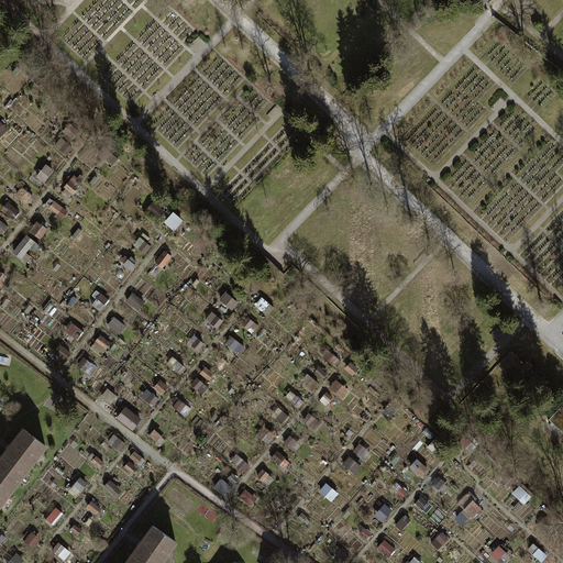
[(46,181),(55,168),(46,163),(37,176),(46,181)]
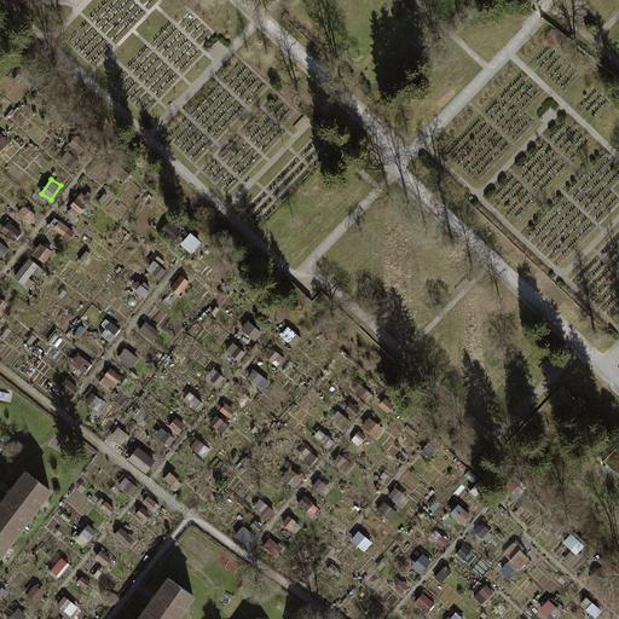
[(59,221),(55,230),(70,239),(75,231),(59,221)]
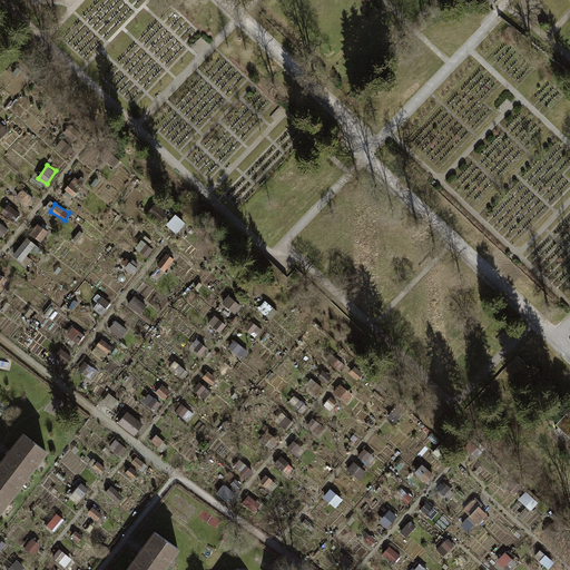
[(15,255),(23,262),(36,245),(27,238),(15,255)]
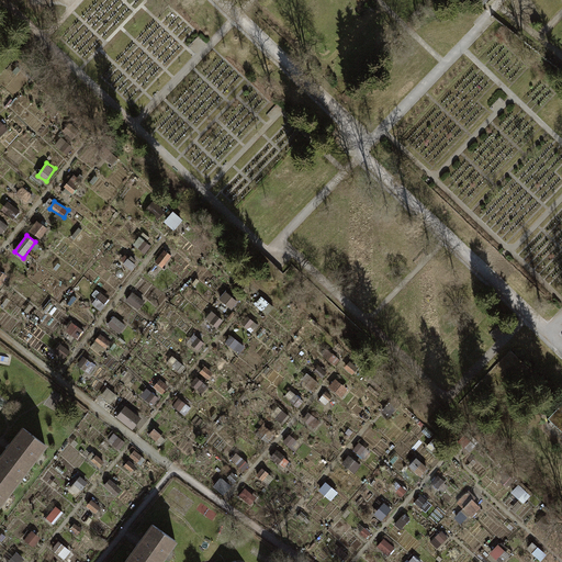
[(227,291),(221,299),(234,308),(240,301),(227,291)]
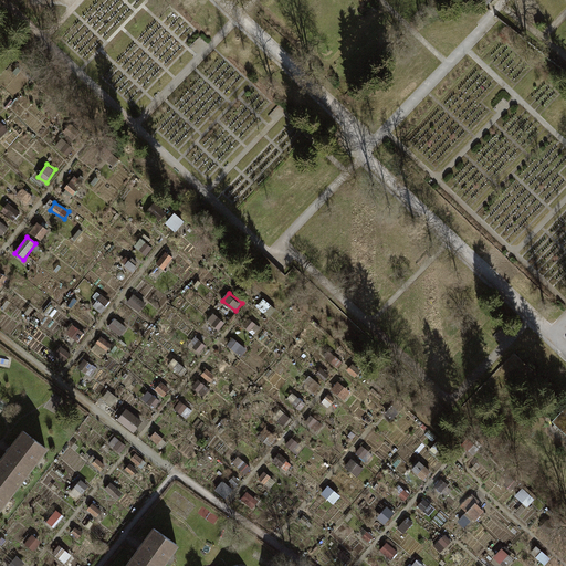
[(333,389),(346,398),(352,391),(339,381),(333,389)]
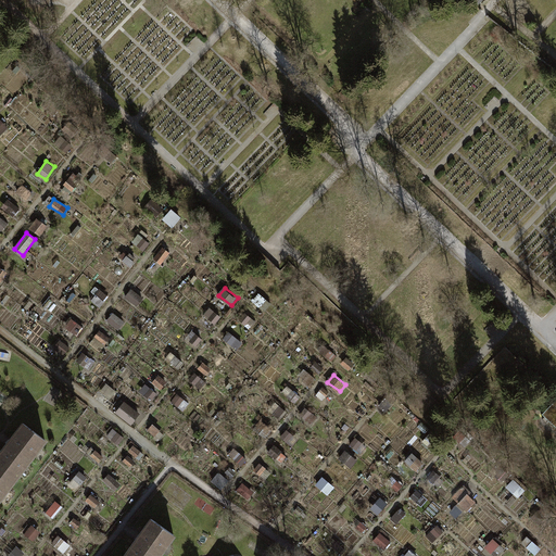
[(555,427),(555,399),(542,414),(555,427)]
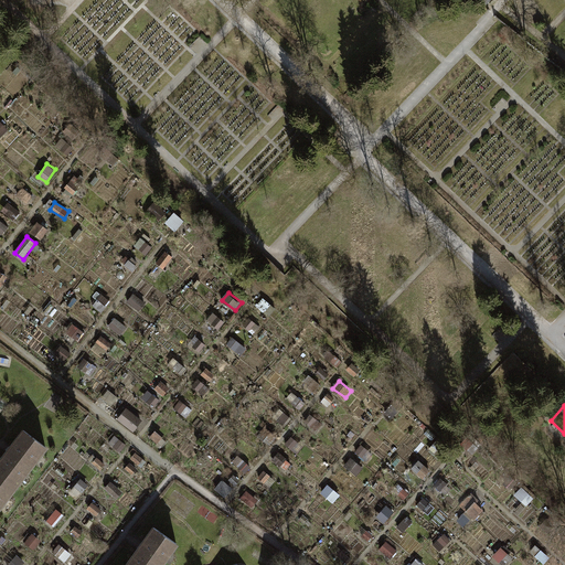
[(119,419),(134,430),(141,420),(127,409),(119,419)]
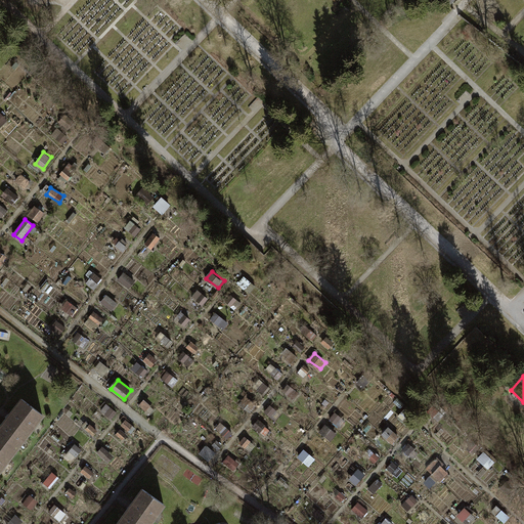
[(23,399),(0,427),(0,437),(5,441),(1,446),(11,454),(43,415),(23,399)]
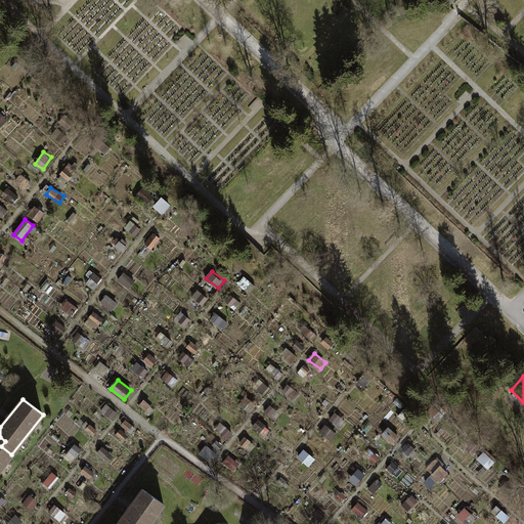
[(0,437),(0,469),(11,454),(1,446),(5,441),(0,437)]
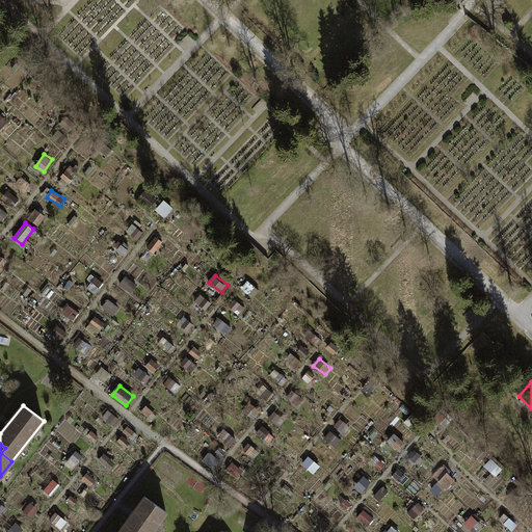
[(144,497),(120,531),(152,531),(166,511),(144,497)]
